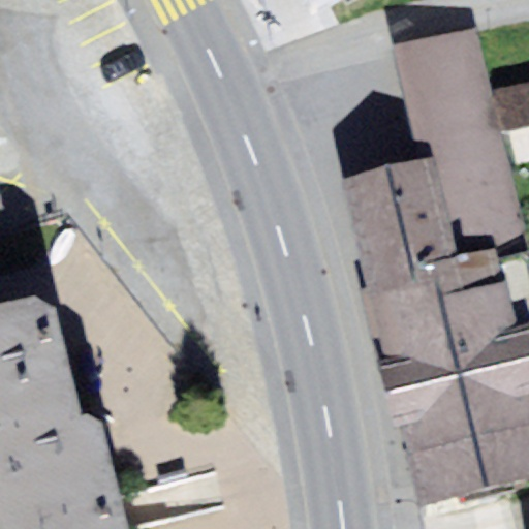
[(478,29),(392,49),(417,163),(432,160),(455,257),(493,248),(496,259),(528,252),(509,167),(492,89),(478,29)]
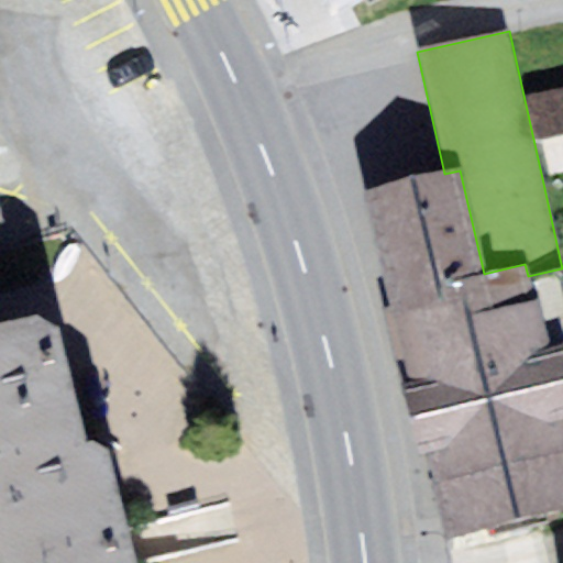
[(562,85),(523,95),(542,178),(562,174),(562,85)]
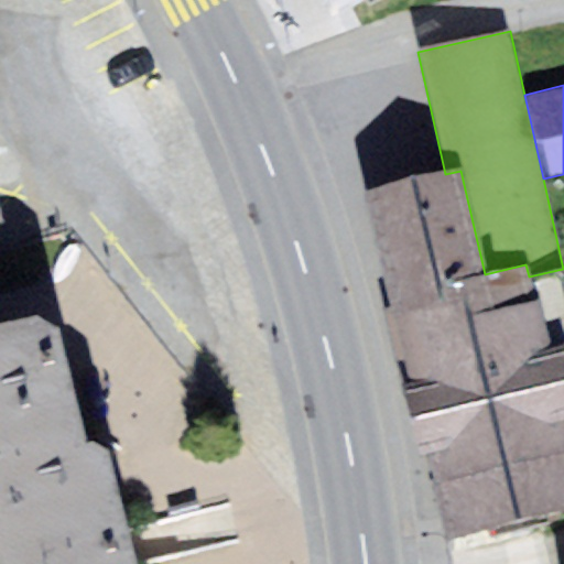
[(485,274),(461,171),(445,174),(365,192),(393,306),(529,277),(525,264),(485,274)]
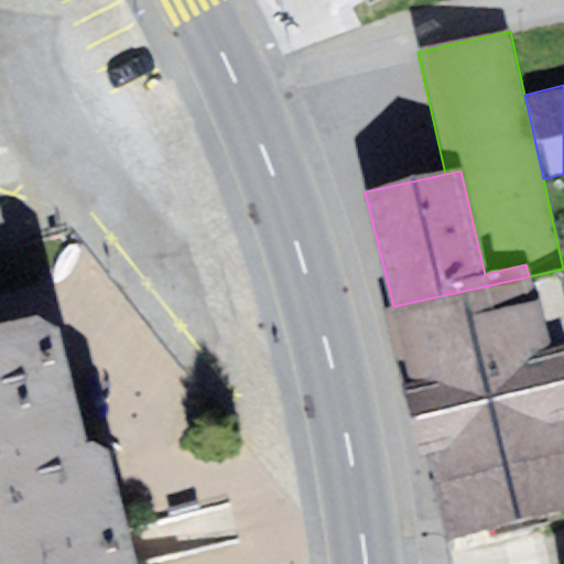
[(400,376),(549,343),(563,338),(563,269),(529,277),(393,306),(384,308),(398,364),(400,376)]
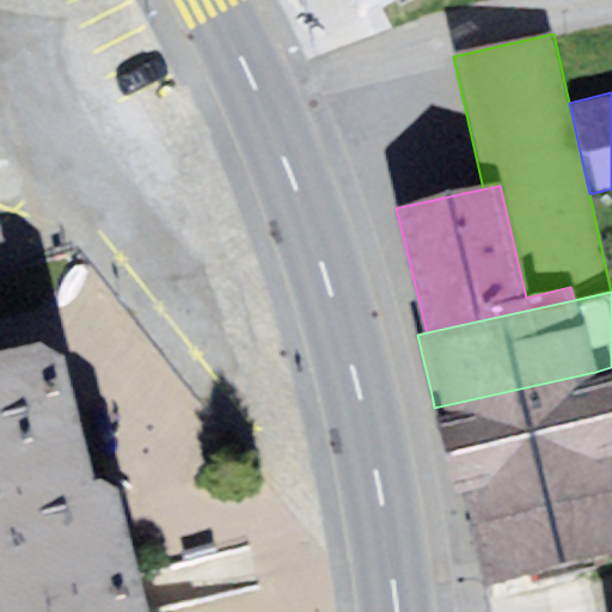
[(0,352),(0,611),(146,611),(115,489),(93,479),(63,357),(47,341),(0,352)]
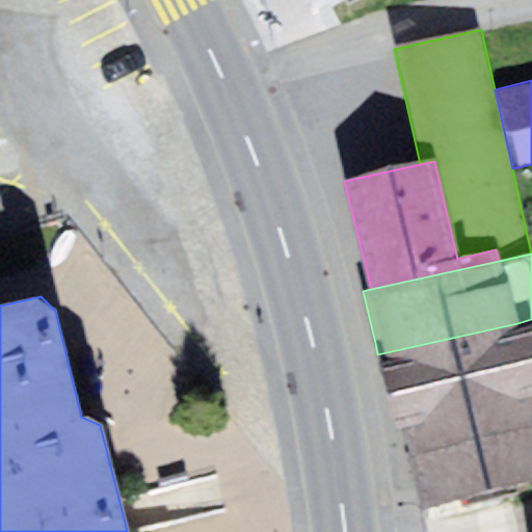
[(531,319),(517,323),(377,354),(384,382),(388,397),(395,427),(531,395),(531,319)]
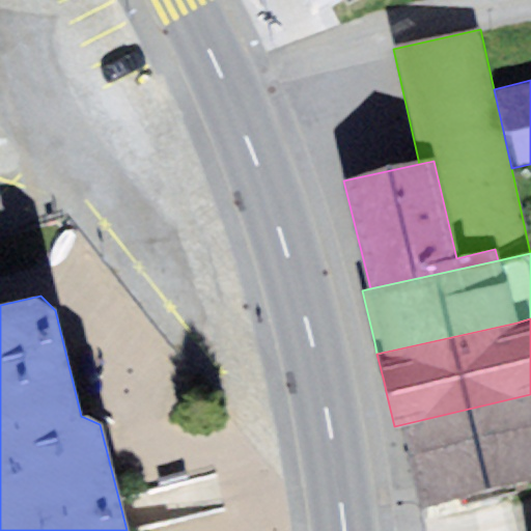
[(530,394),(394,426),(401,457),(414,510),(530,482),(530,394)]
